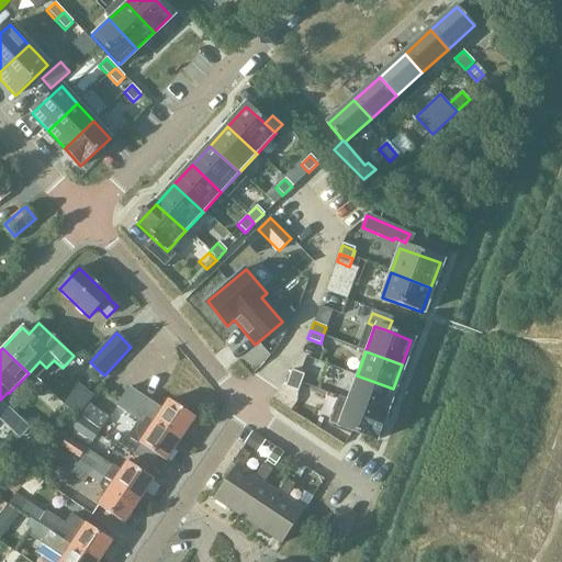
[(289,379),(301,383),(304,374),(292,370),(289,379)]
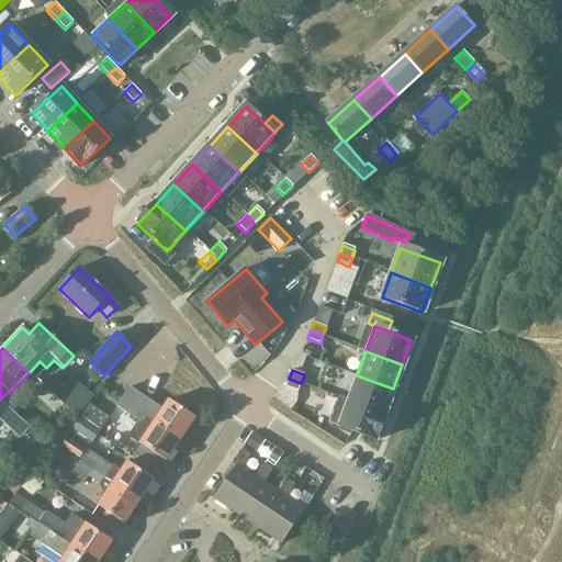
[(357,375),(347,401),(383,414),(393,389),(357,375)]
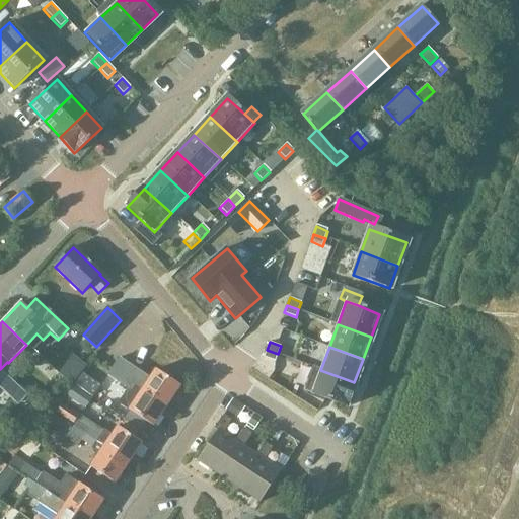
[(275,361),(278,354),(267,350),(264,357),(275,361)]
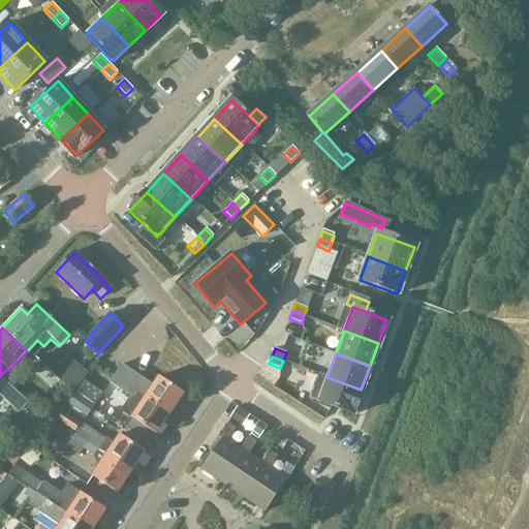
[(74,363),(60,380),(72,391),(87,373),(74,363)]
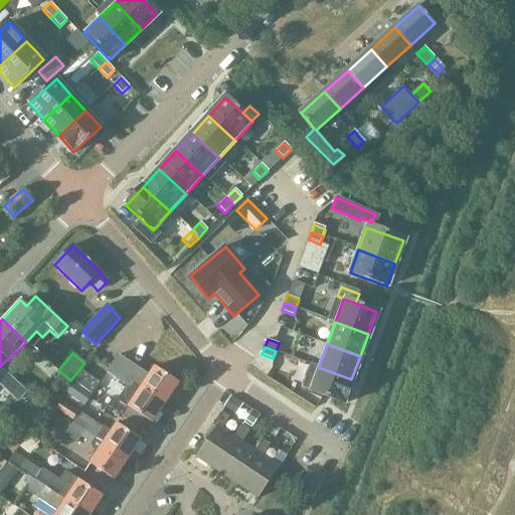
[(118,379),(127,385),(131,388),(134,383),(165,403),(178,383),(154,367),(147,377),(118,357),(112,366),(122,373),(118,379)]
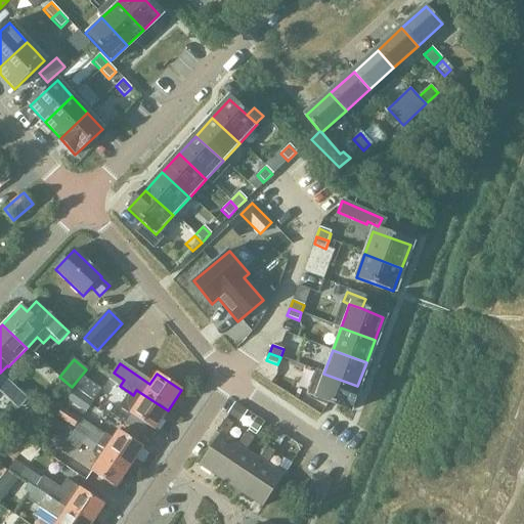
[(29,400),(1,375),(0,373),(0,391),(19,409),(29,400)]
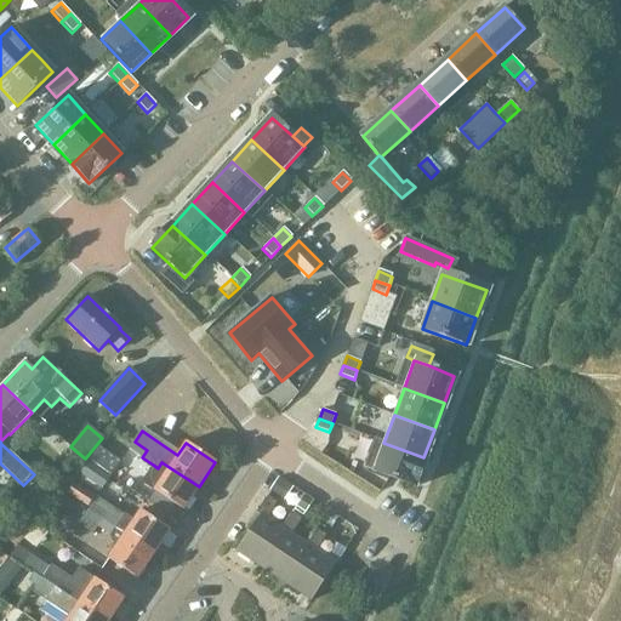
[(135,442),(130,449),(142,457),(147,450),(135,442)]
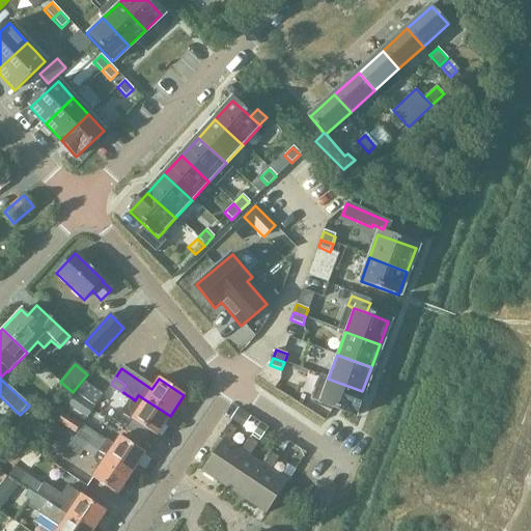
[(328,379),(319,401),(354,414),(362,391),(328,379)]
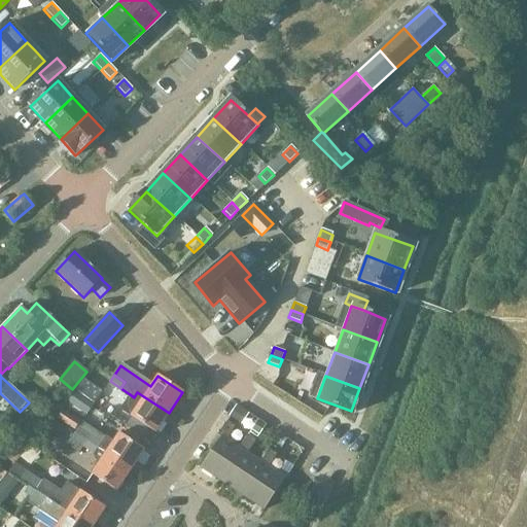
[(82,380),(74,391),(94,405),(102,392),(82,380)]
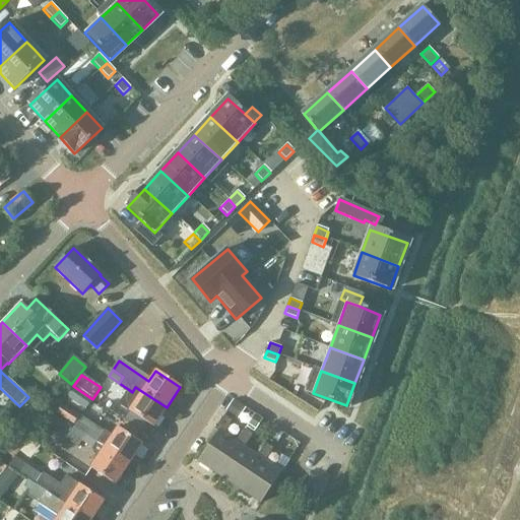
[(84,410),(92,399),(73,386),(65,397),(84,410)]
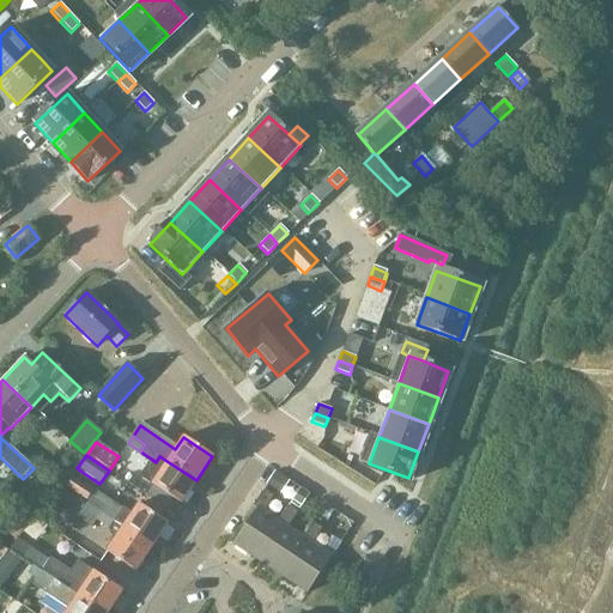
[(180,504),(196,480),(159,456),(156,462),(151,459),(139,477),(151,485),(155,487),(173,499),(180,504)]
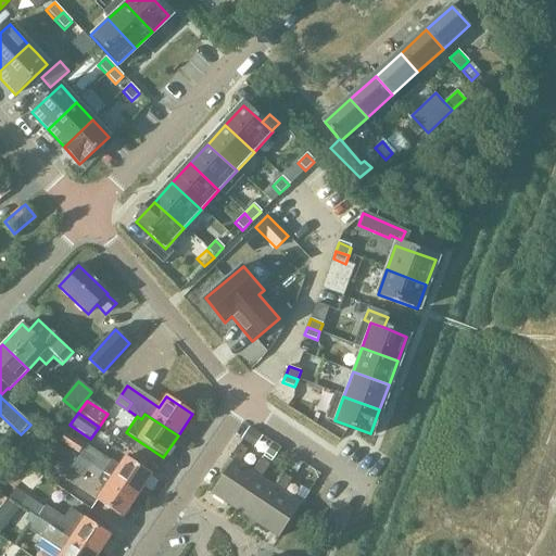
[(250,430),(241,441),(251,447),(258,436),(250,430)]
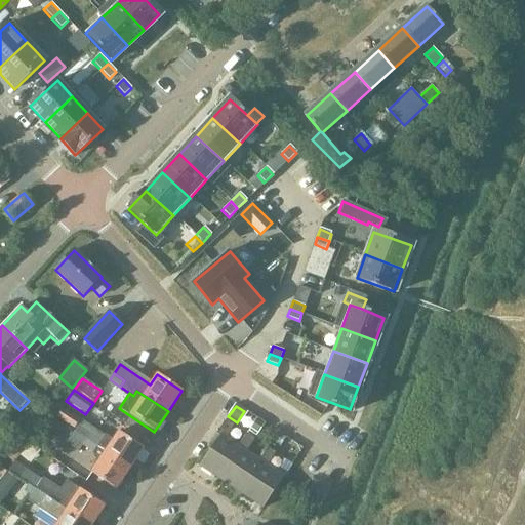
[(62,409),(56,417),(74,429),(79,420),(62,409)]
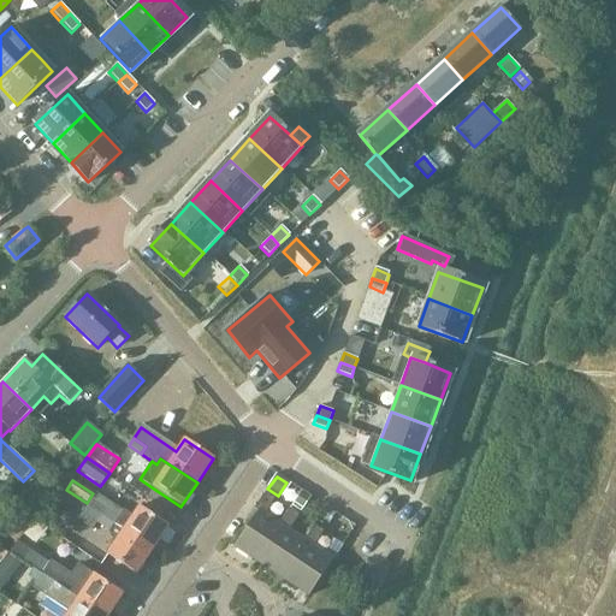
[(155,490),(147,501),(152,503),(166,513),(173,502),(155,490)]
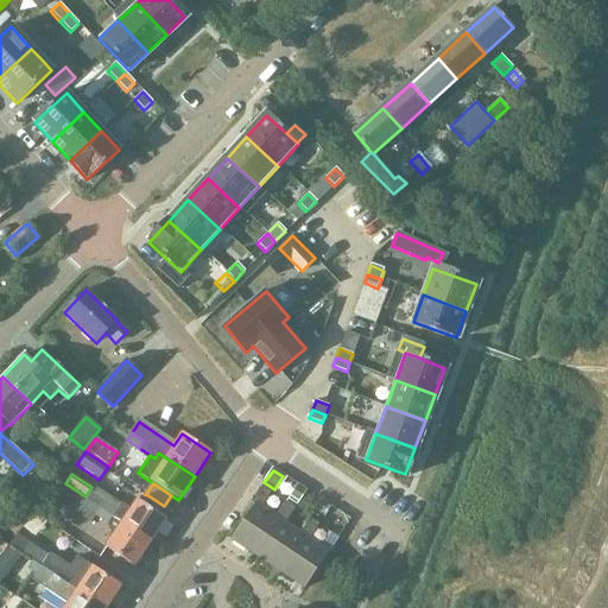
[(282,519),(278,517),(263,506),(272,492),(263,486),(253,501),(257,504),(232,539),(257,556),(282,519)]
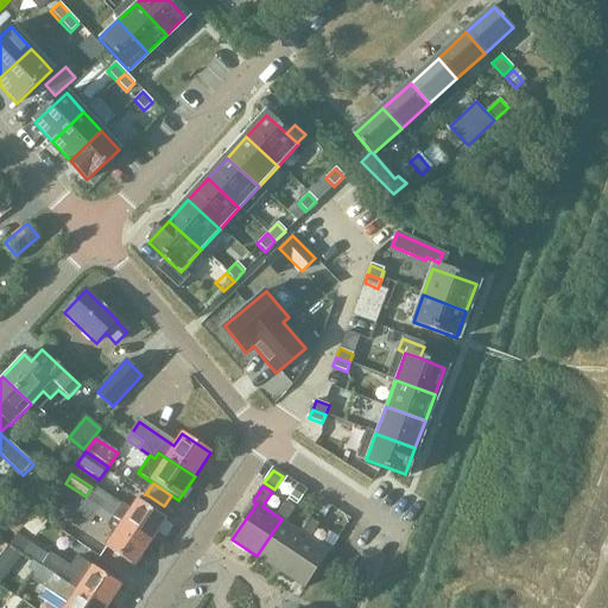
[(62,487),(55,498),(65,505),(73,493),(62,487)]
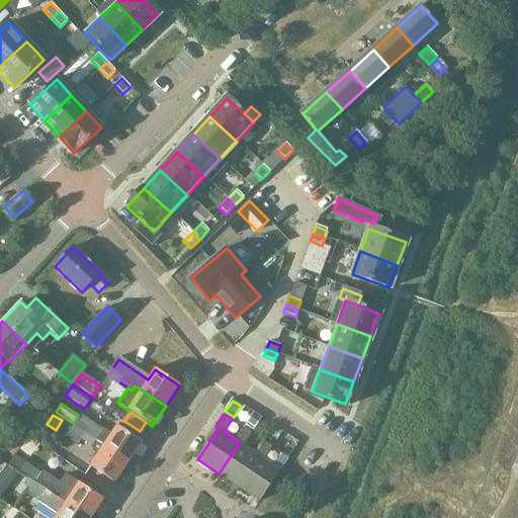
[(122,430),(116,426),(111,434),(81,415),(77,420),(77,421),(88,428),(81,439),(93,447),(93,448),(99,452),(103,446),(127,463),(142,443),(135,438),(122,430)]
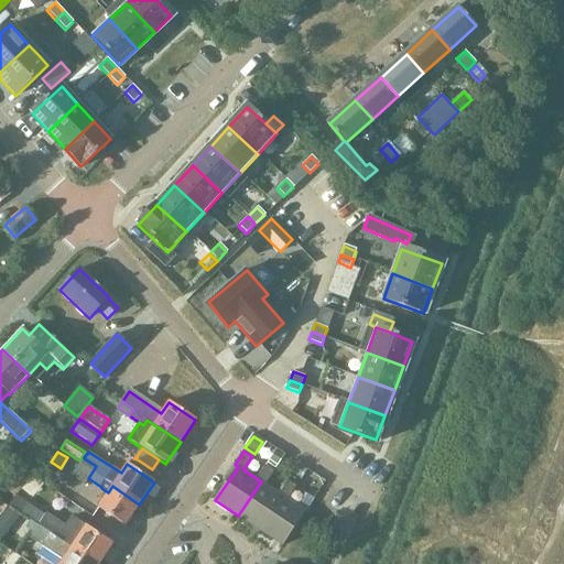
[(275,452),(269,462),(278,467),(283,456),(275,452)]
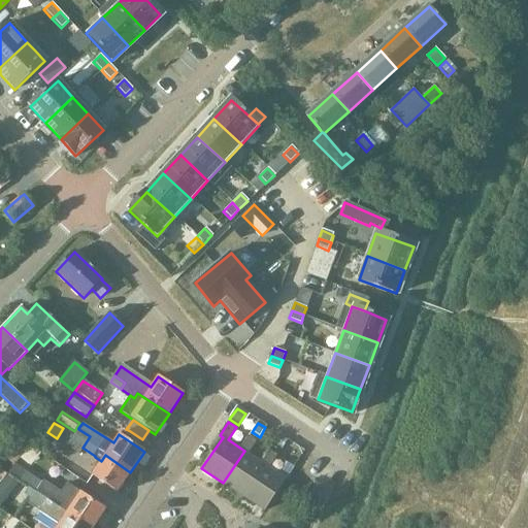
[(78,455),(83,448),(90,436),(78,429),(66,447),(78,455)]
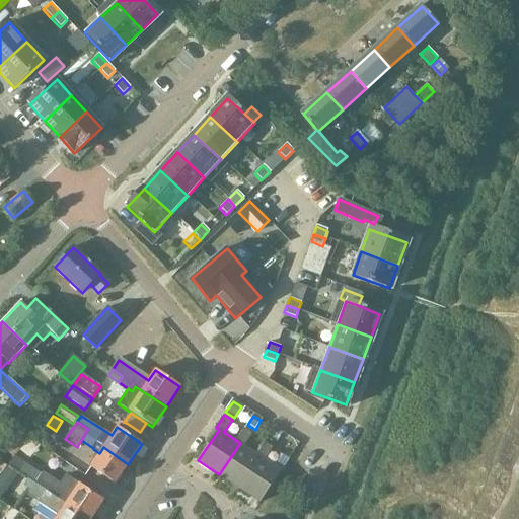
[(128,424),(123,431),(135,439),(140,432),(128,424)]
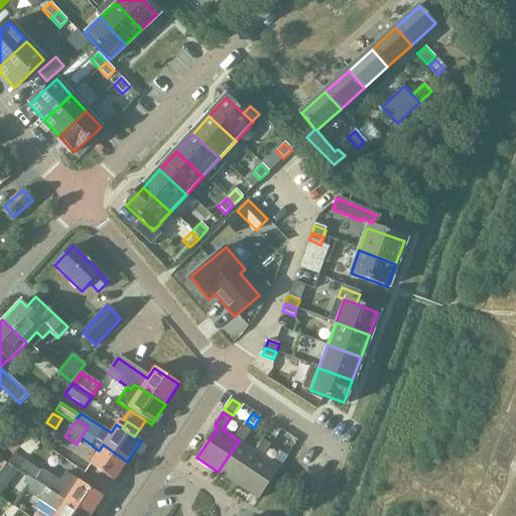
[(239,440),(218,472),(238,486),(259,455),(256,452),(243,443),(251,432),(244,427),(236,438),(239,440)]
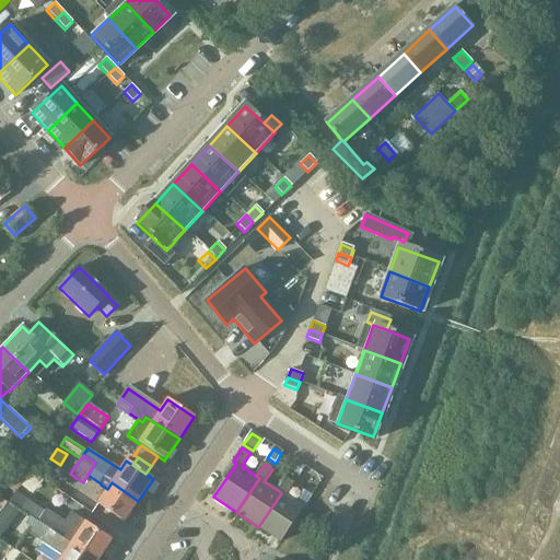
[(296,464),(291,473),(299,477),(304,468),(296,464)]
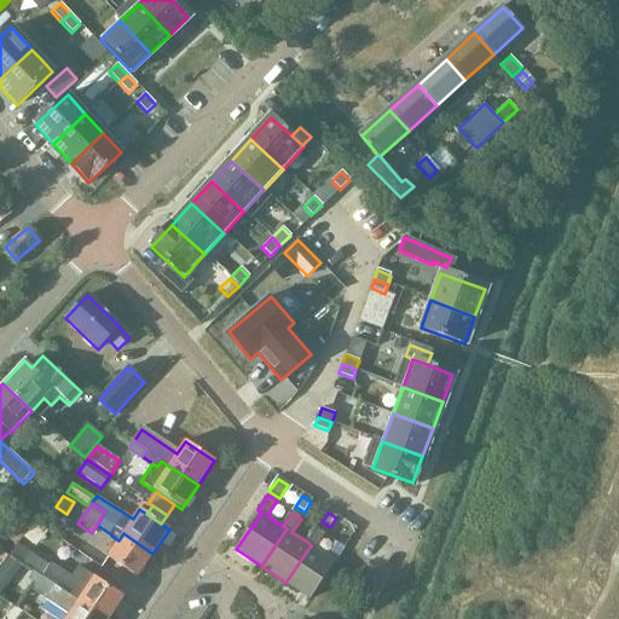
[(28,527),(21,522),(11,536),(17,541),(28,527)]
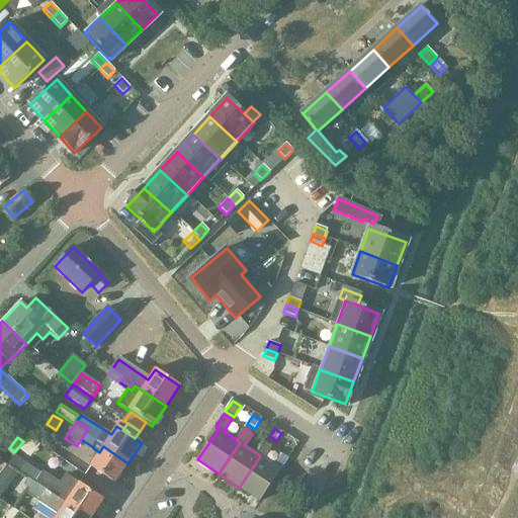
[(264,442),(257,453),(260,456),(239,488),(259,502),(280,470),(264,459),(272,447),(264,442)]
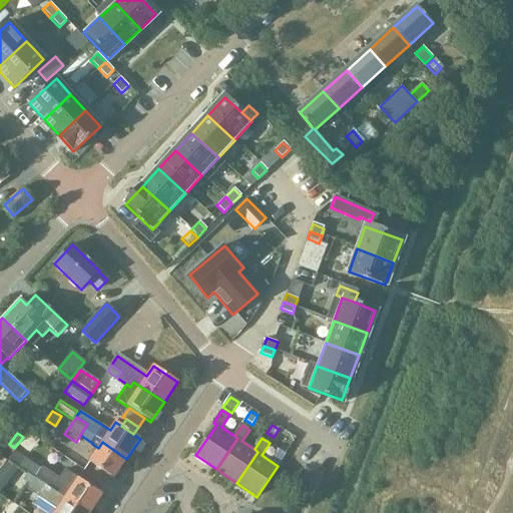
[(113,479),(126,459),(102,442),(98,448),(89,462),(113,479)]
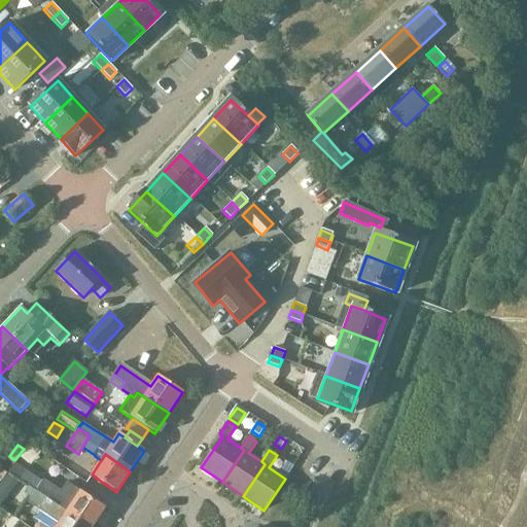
[(89,526),(93,526),(105,507),(80,491),(74,500),(43,480),(42,482),(26,470),(20,481),(36,490),(32,498),(43,505),(50,494),(63,502),(59,507),(89,526)]
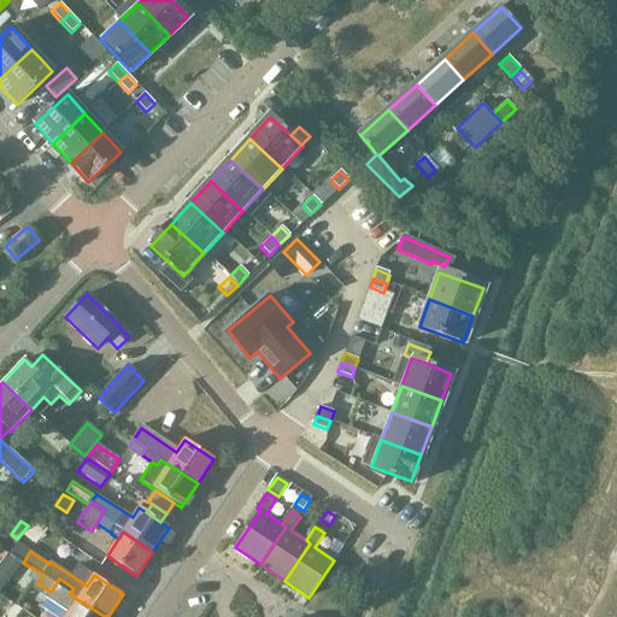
[(9,556),(0,565),(0,591),(21,564),(9,556)]
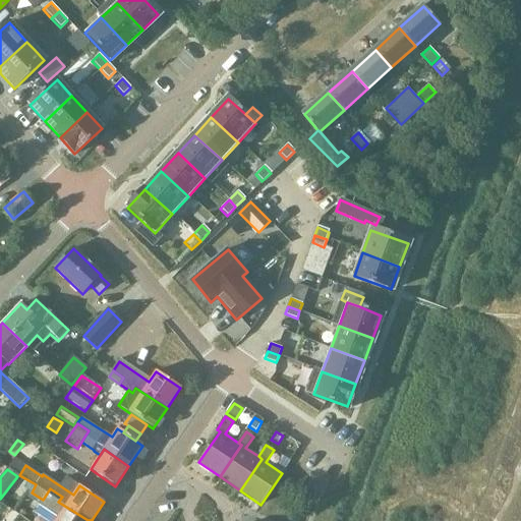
[(88,520),(58,502),(62,497),(50,488),(43,500),(32,493),(27,498),(57,518),(55,520),(88,520)]
